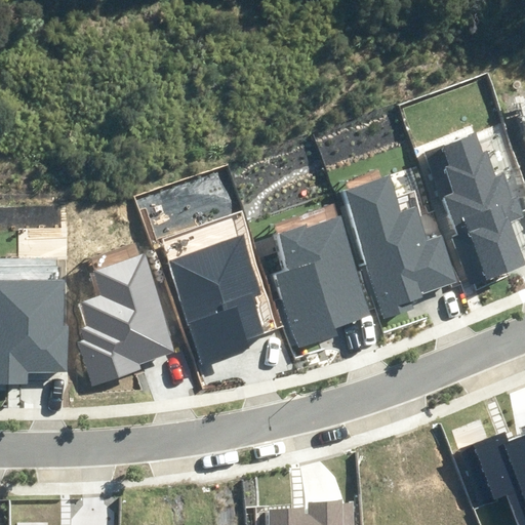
[(470,284),(524,264),(524,263),(511,223),(524,217),(524,215),(517,195),(512,197),(503,173),(496,176),(487,151),(483,152),(476,132),(425,151),(456,236),(452,237),(470,284)]
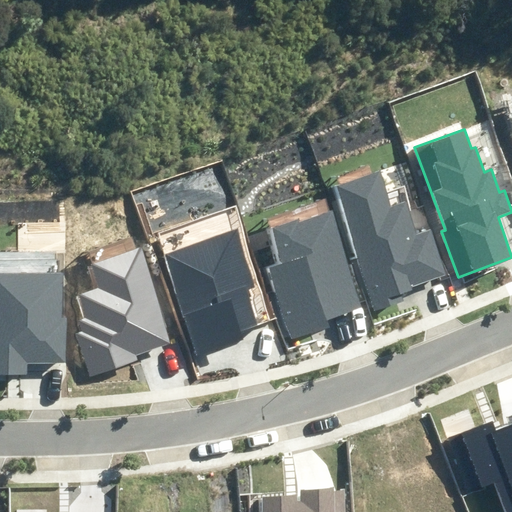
[(400,291),(447,274),(432,230),(417,235),(406,202),(391,207),(378,171),(333,187),(375,310),(403,300),(400,291)]
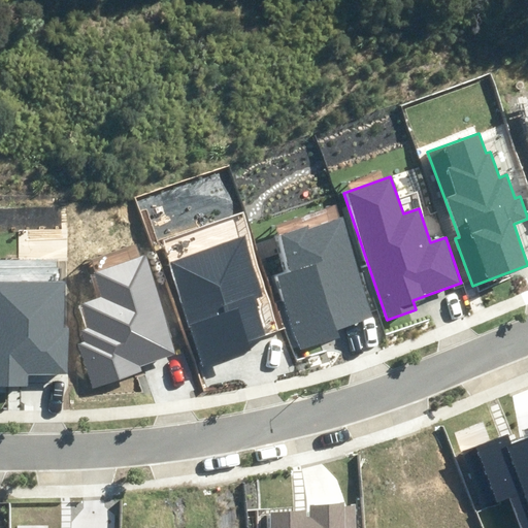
[(343,326),(373,316),(341,218),(308,229),(307,224),(281,232),(293,271),(277,276),(285,299),(278,301),(295,352),(347,335),(343,326)]
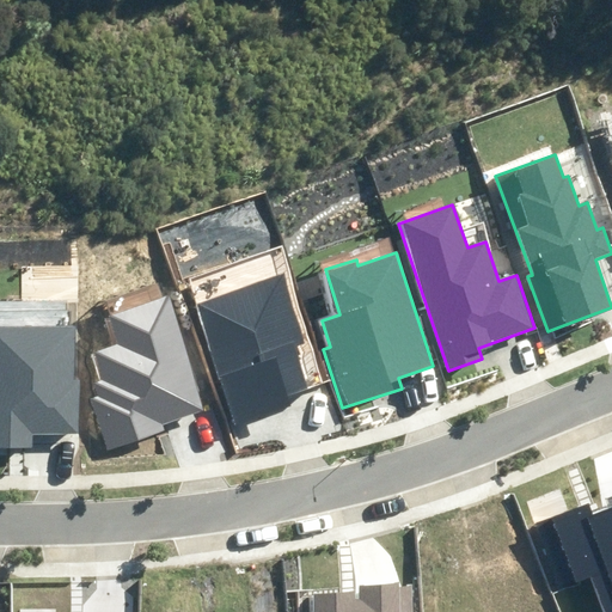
[(280,398),(306,390),(292,342),(306,337),(286,274),(196,301),(234,426),(283,411),(280,398)]
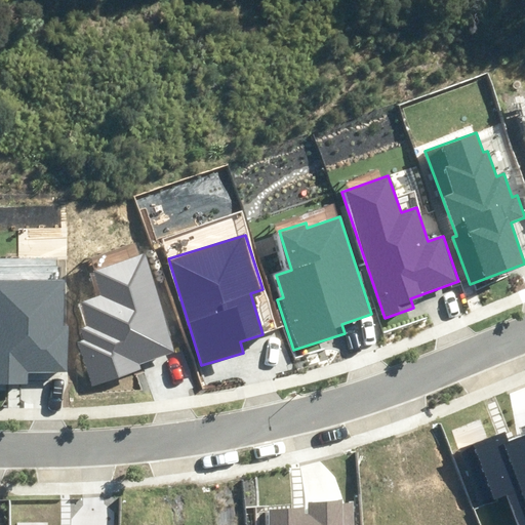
[(77,344),(91,386),(142,369),(139,363),(176,351),(145,254),(94,271),(103,295),(81,303),(88,326),(79,329),(83,341),(77,344)]
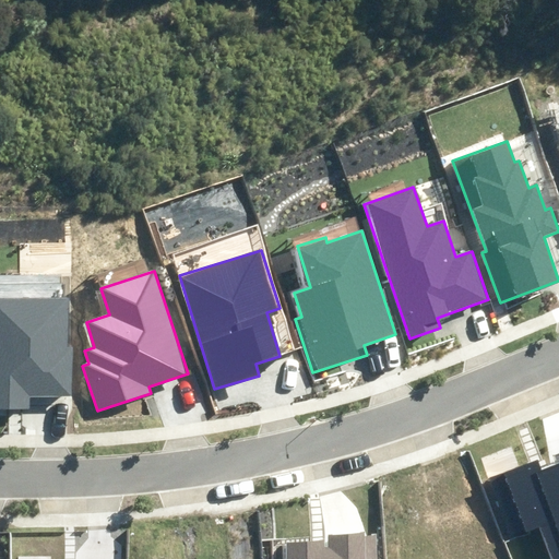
[(28,394),(73,394),(73,348),(68,348),(68,298),(0,297),(0,408),(28,408),(28,394)]
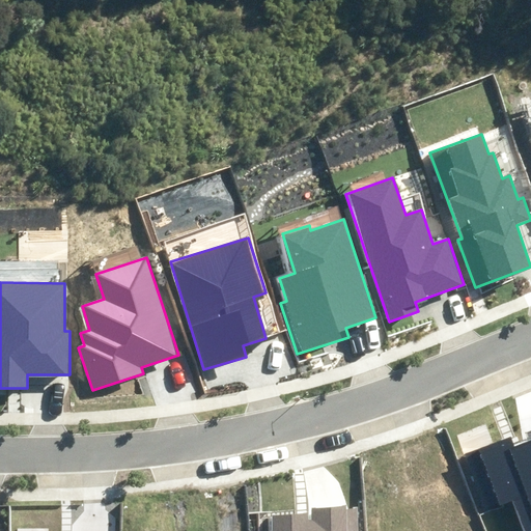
[(524,530),(530,530),(530,438),(513,445),(510,437),(479,449),(501,505),(512,501),(524,530)]
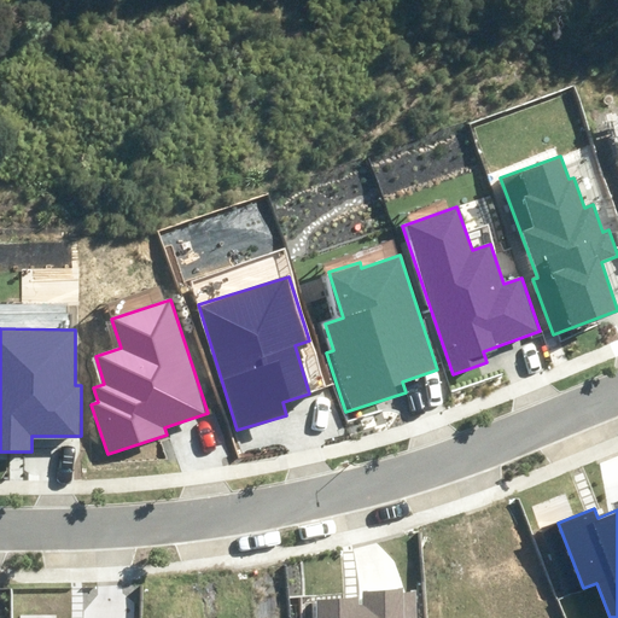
[(316,617),(418,617),(418,593),(403,593),(403,588),(362,589),(363,607),(359,607),(359,598),(315,599),(316,617)]
